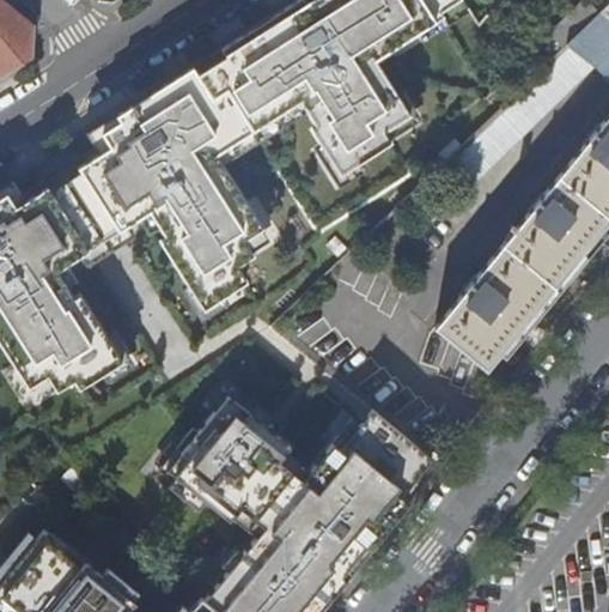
[(223,56),(209,65),(262,135),(302,108),(318,134),(314,138),(343,181),(393,146),(385,137),(410,120),(373,66),(440,20),(436,13),(460,0),(316,0),(311,2),(302,10),(297,1),(219,52),(223,56)]
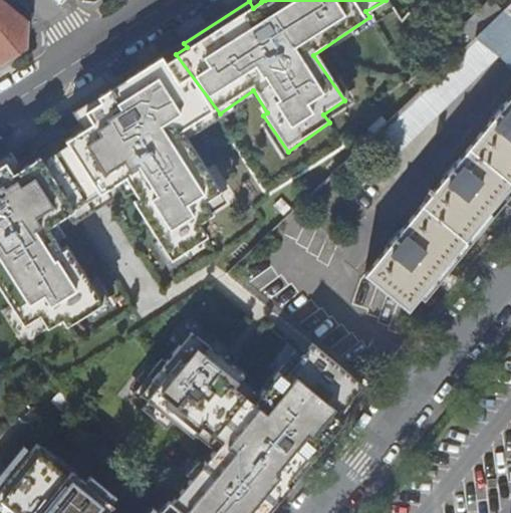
[(494,0),(491,0),(462,28),(473,40),(475,38),(510,3),(510,0),(497,0),(496,2),(494,0)]
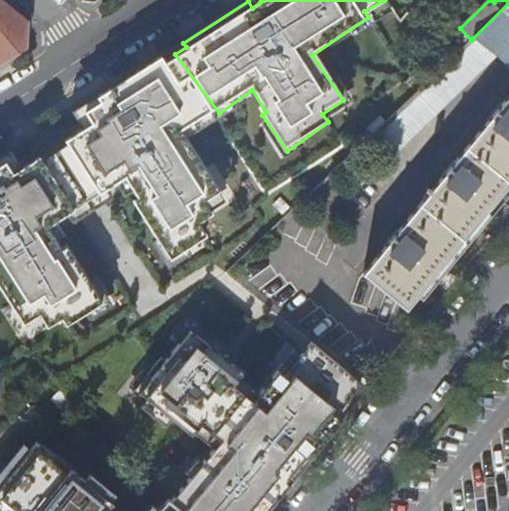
[(508,3),(473,38),(498,58),(508,66),(508,3)]
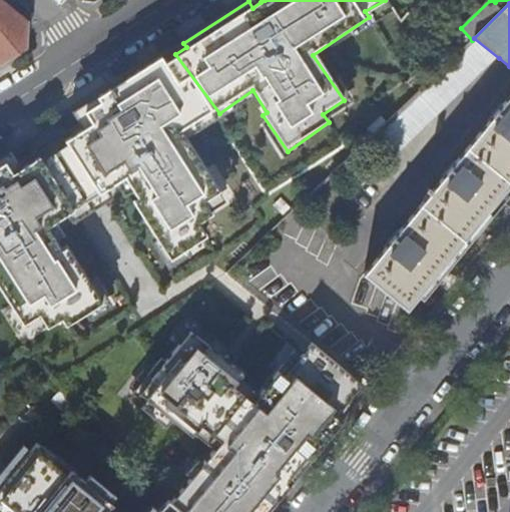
[(0,64),(23,50),(25,25),(0,4),(0,64)]
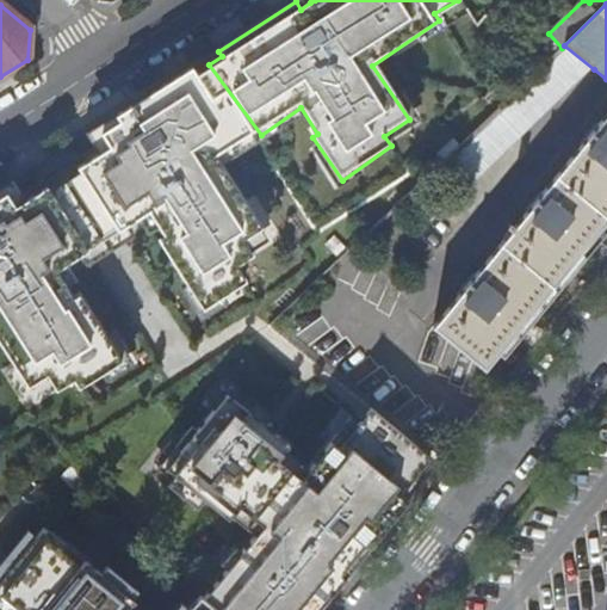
[(463,195),(594,69),(564,45),(562,48),(527,80),(437,166),(463,195)]
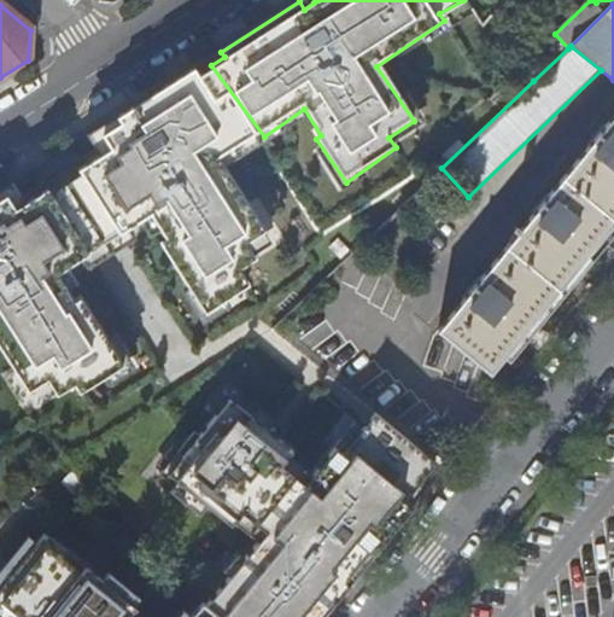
[(140,104),(117,118),(122,126),(103,139),(112,155),(54,191),(92,251),(150,215),(167,242),(161,244),(204,313),(244,289),(247,286),(238,271),(255,261),(249,251),(268,239),(220,167),(257,141),(264,137),(211,65),(193,76),(191,71),(140,104)]
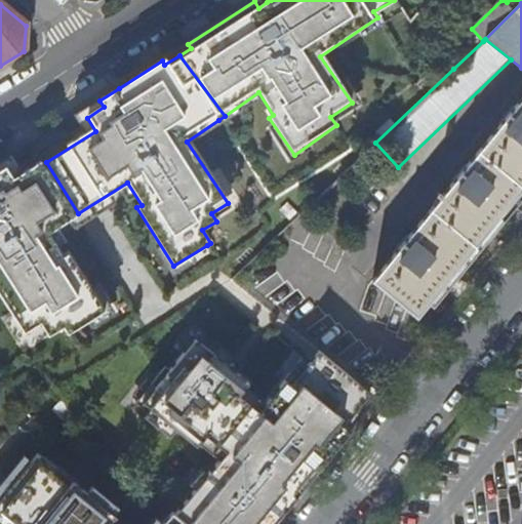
[(521,102),(374,282),(418,318),(521,191),(521,102)]
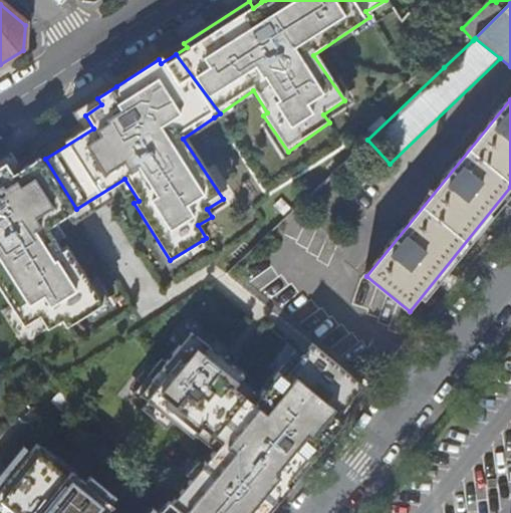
[(0,286),(24,325),(41,314),(49,327),(61,319),(65,325),(101,303),(66,246),(61,248),(48,227),(76,209),(45,159),(17,177),(8,163),(0,168),(0,286)]
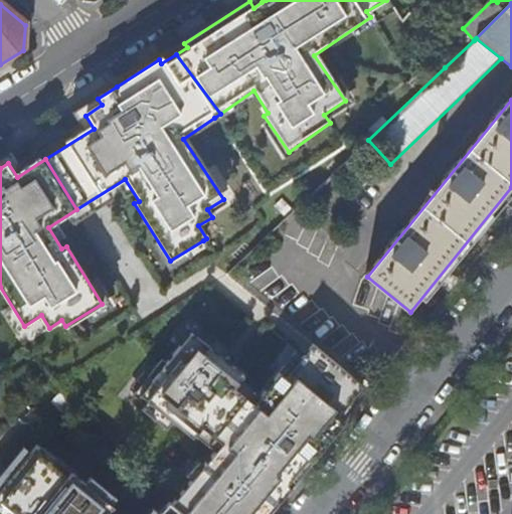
[(208,423),(225,439),(267,389),(249,374),(253,369),(234,353),(243,343),(224,327),(215,337),(198,322),(149,380),(204,426),(208,423)]
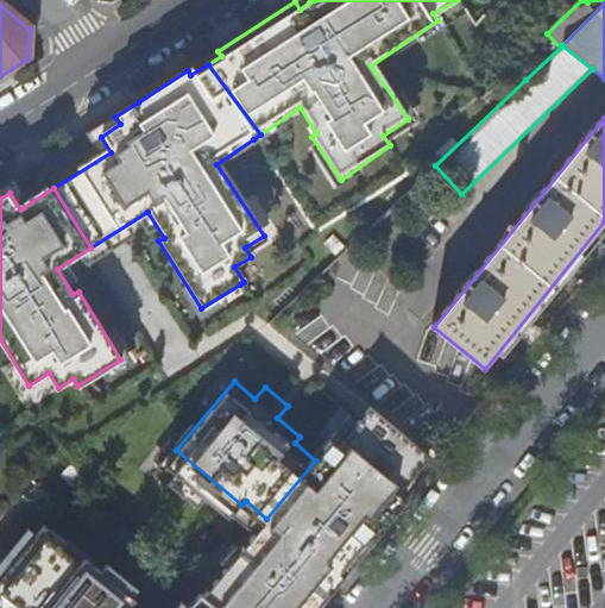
[(203,594),(221,607),(317,607),(395,515),(385,508),(429,452),(372,407),(358,422),(352,417),(315,461),(266,519),(203,594)]
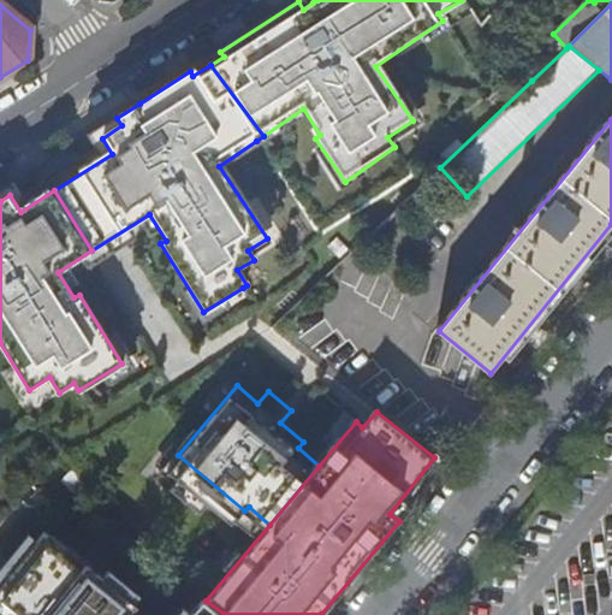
[(46,531),(0,584),(0,614),(224,614),(206,601),(194,614),(130,614),(137,608),(46,531)]
